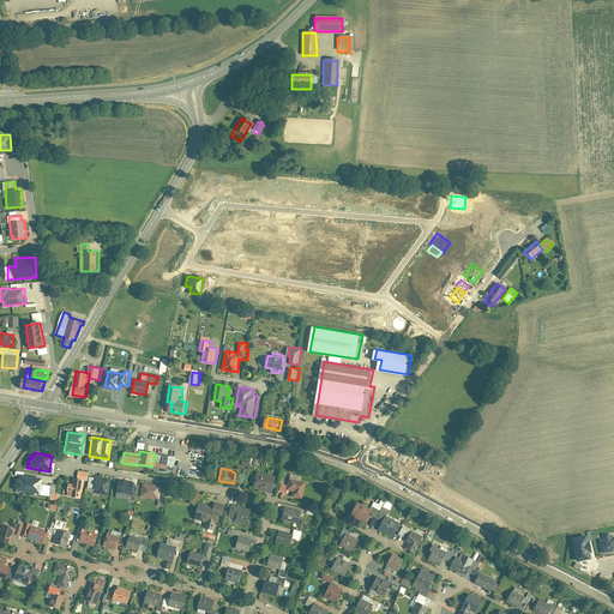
[(275,477),(256,473),(252,488),(271,492),(275,477)]
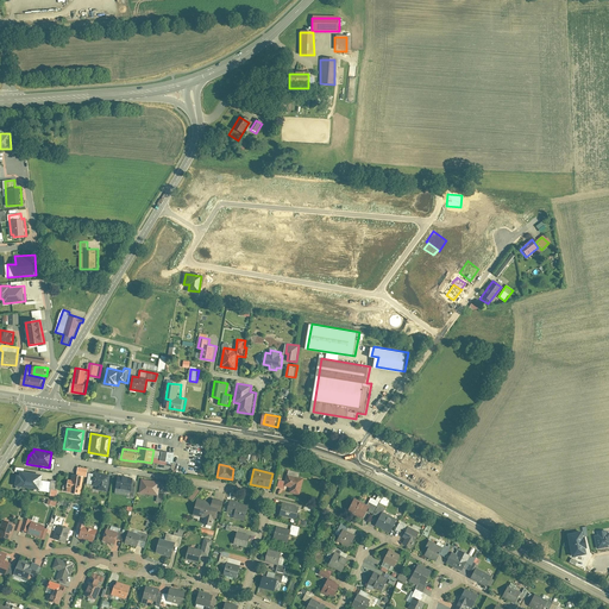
[(13,476),(11,487),(38,490),(41,475),(19,471),(18,476),(13,476)]
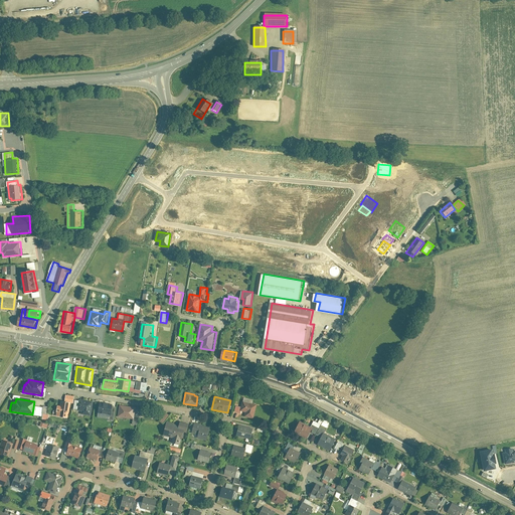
[(91,415),(93,401),(74,399),(73,410),(80,411),(80,413),(91,415)]
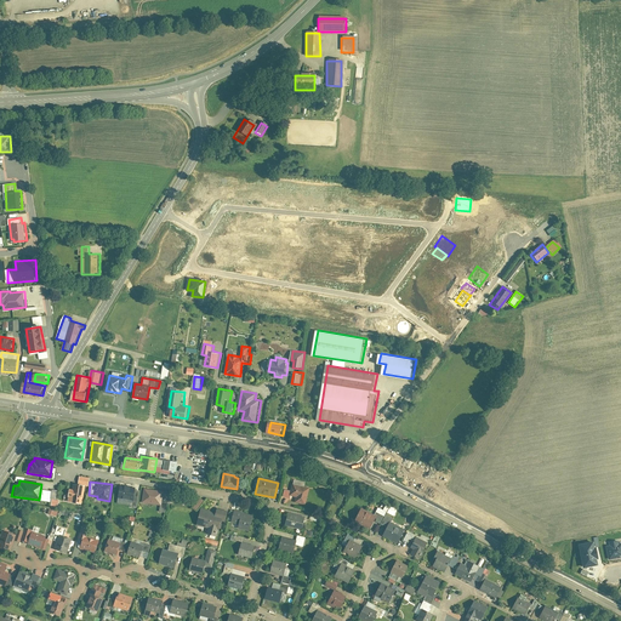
[(81,503),(85,485),(73,483),(72,490),(68,489),(66,501),(81,503)]
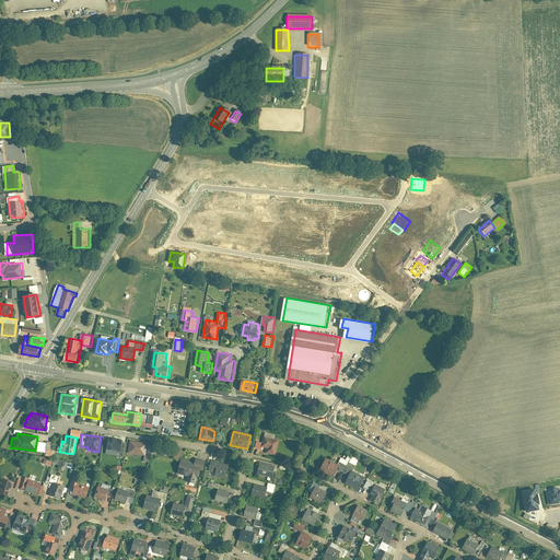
[(267,453),(277,455),(280,439),(264,435),(261,447),(268,450),(267,453)]
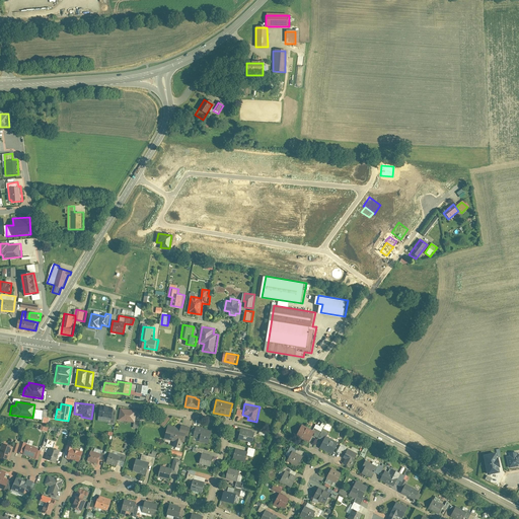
[(99,405),(97,416),(110,419),(113,409),(99,405)]
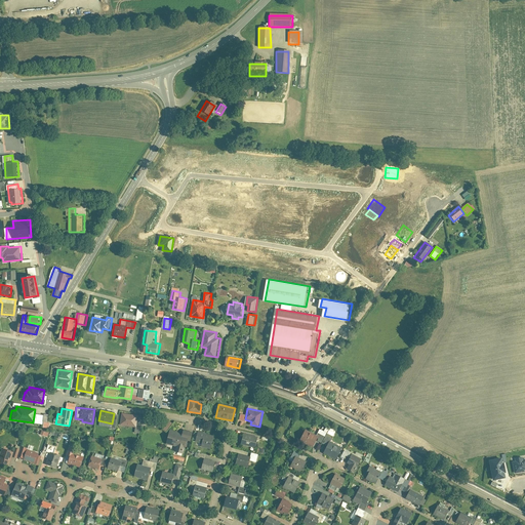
[(137,415),(121,412),(119,425),(135,428),(137,415)]
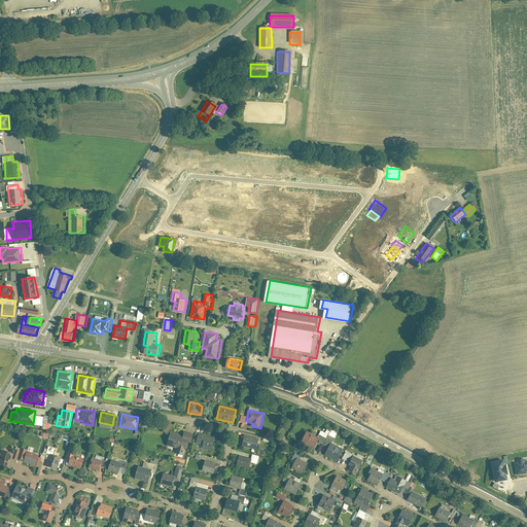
[(190,436),(170,431),(166,446),(187,451),(190,436)]
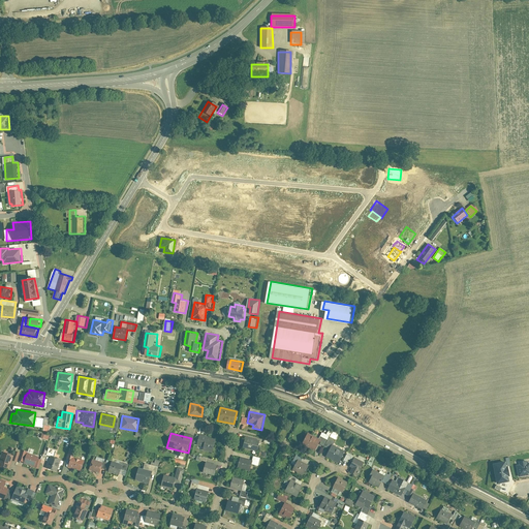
[(320,439),(307,433),(301,443),(315,450),(320,439)]
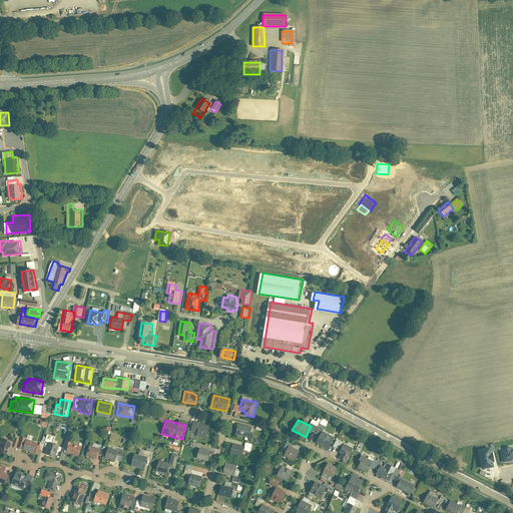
[(197,436),(205,438),(208,426),(192,422),(190,431),(197,433),(197,436)]
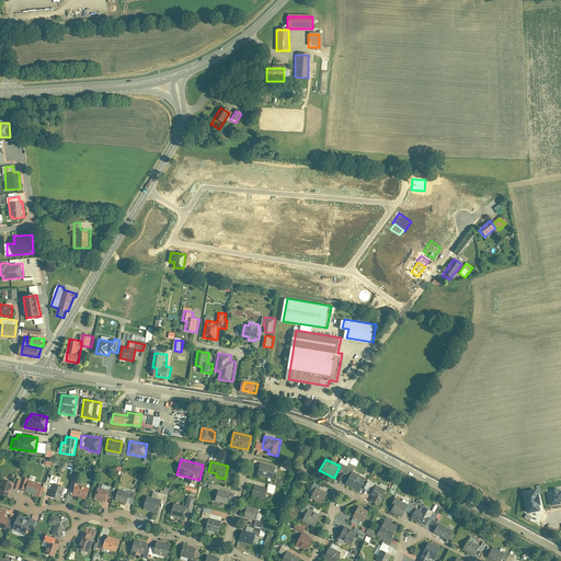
[(276,467),(260,464),(256,474),(273,478),(276,467)]
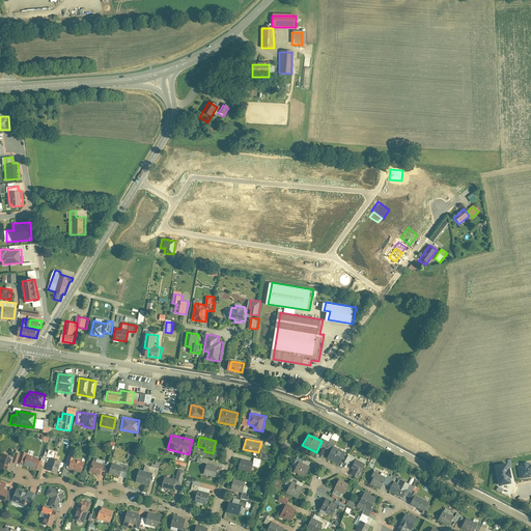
[(327,458),(340,465),(346,452),(334,446),(327,458)]
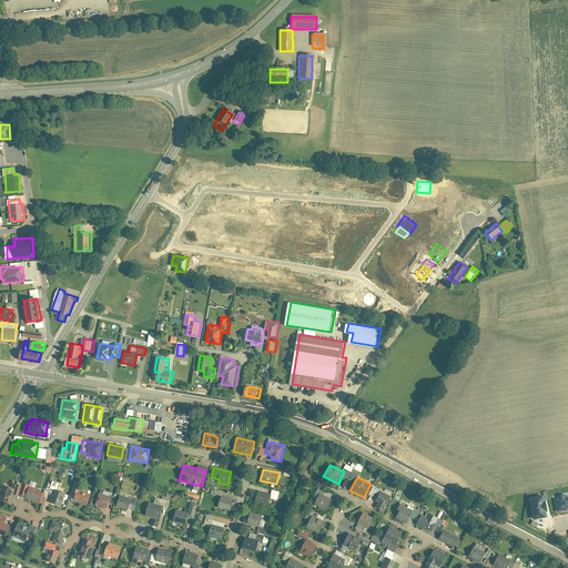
[(21,483),(18,495),(38,500),(42,489),(21,483)]
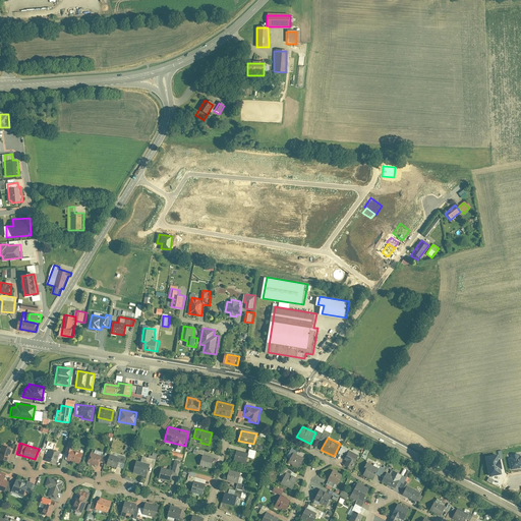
[(352,469),(361,451),(350,446),(344,459),(346,460),(343,465),(352,469)]
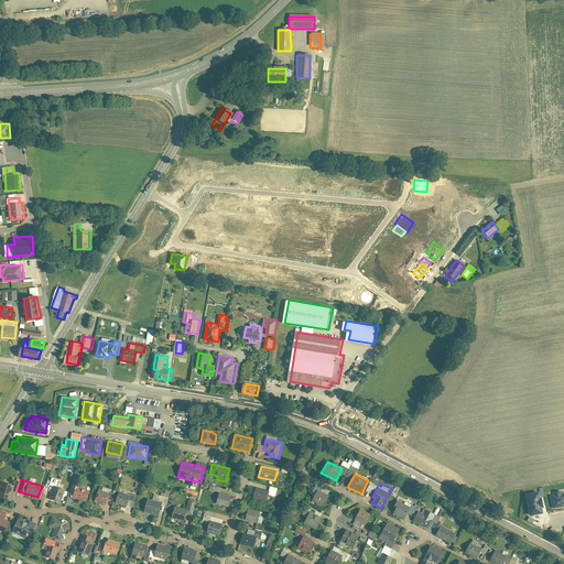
[(0,487),(0,498),(8,500),(12,487),(1,484),(0,487)]
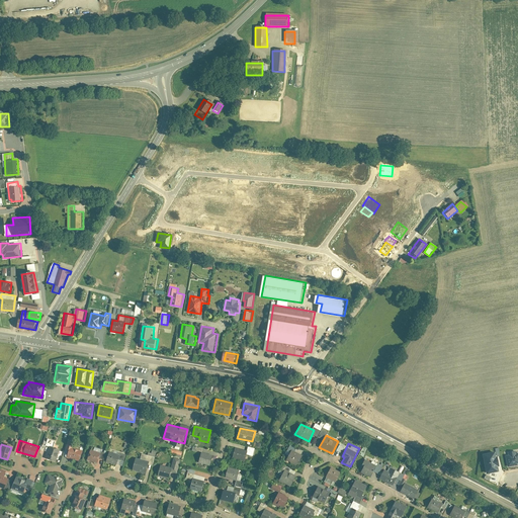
[(45,457),(57,461),(60,449),(49,446),(45,457)]
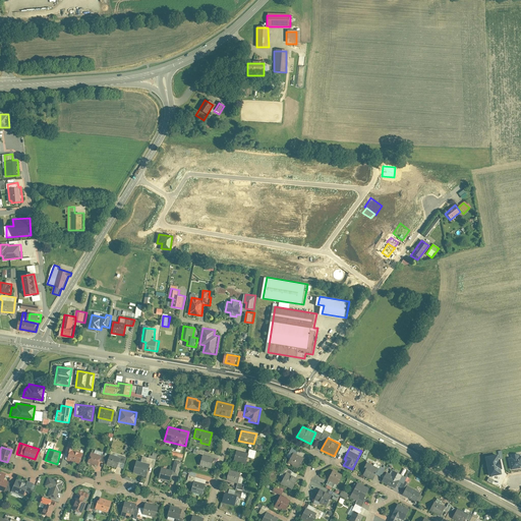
[(79,463),(82,453),(69,450),(66,460),(79,463)]
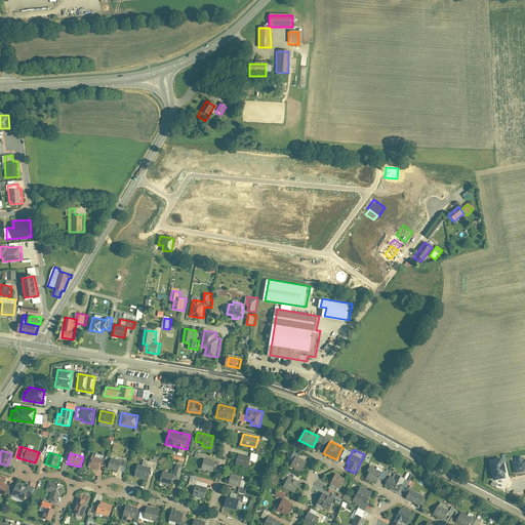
[(251,457),(237,454),(235,465),(249,468),(251,457)]
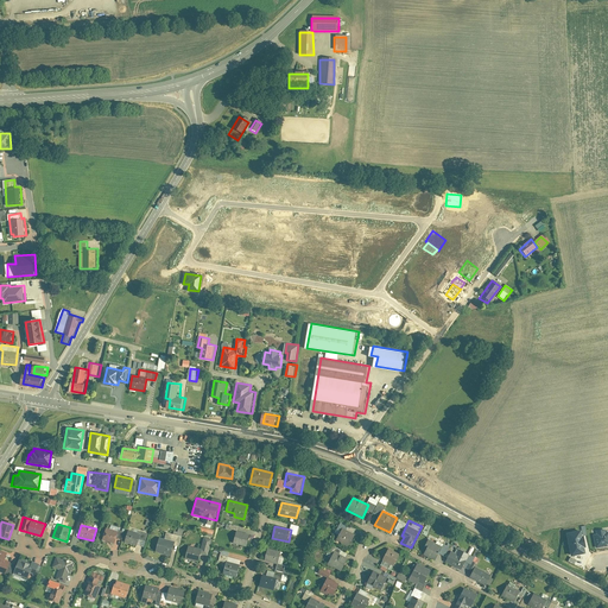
[(114,544),(118,531),(106,527),(102,539),(114,544)]
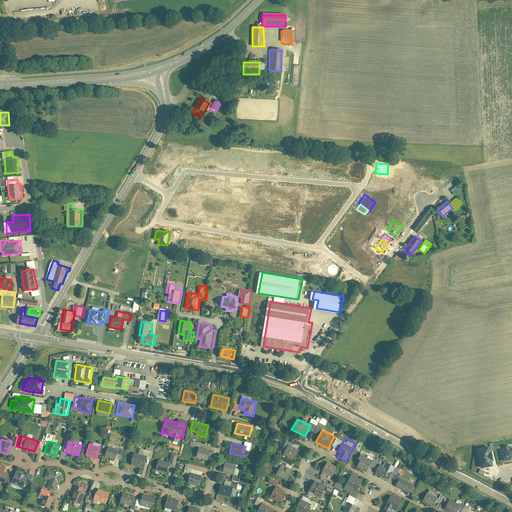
[(297,450),(288,445),(284,455),(293,459),(297,450)]
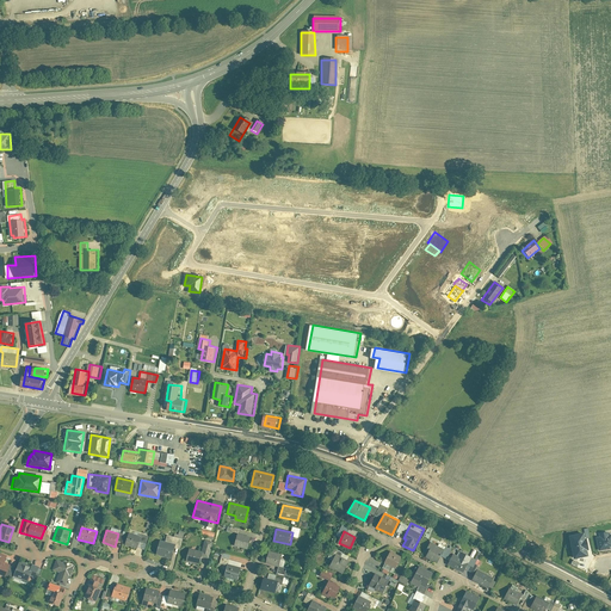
[(141,537),(128,532),(123,545),(136,550),(141,537)]
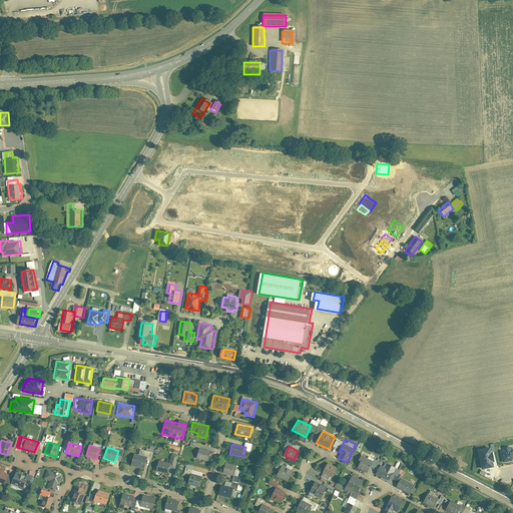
[(211,451),(198,448),(196,458),(208,461),(211,451)]
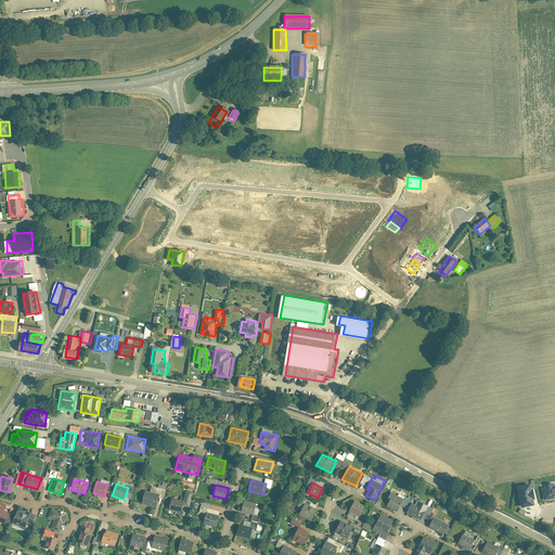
[(532,485),(517,488),(521,510),(536,507),(534,501),(536,501),(533,491),(532,485)]
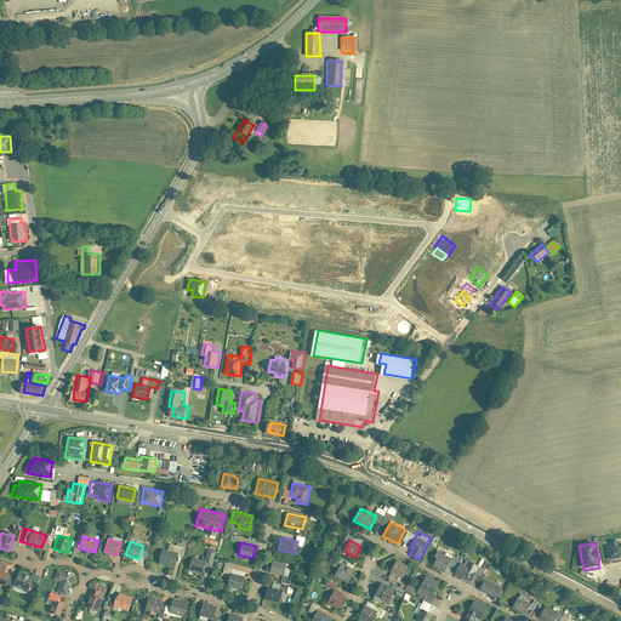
[(620,542),(610,543),(611,547),(607,548),(610,562),(620,559),(620,545),(620,546),(620,542)]
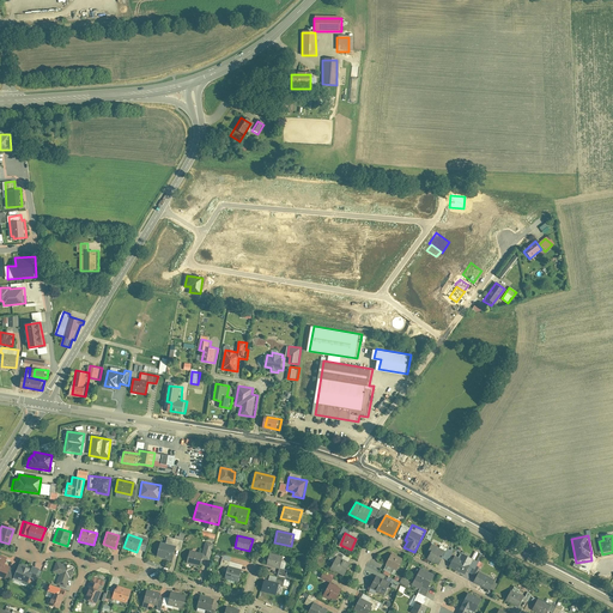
[(177,546),(158,541),(155,557),(173,562),(177,546)]
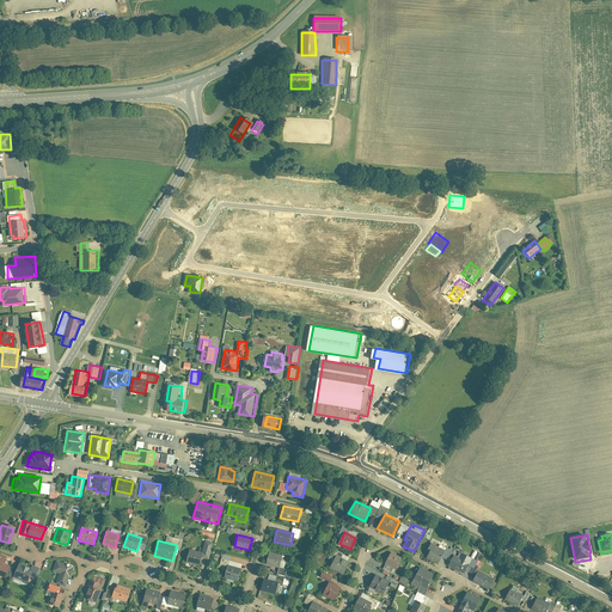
[(204,542),(201,558),(208,560),(213,544),(204,542)]
